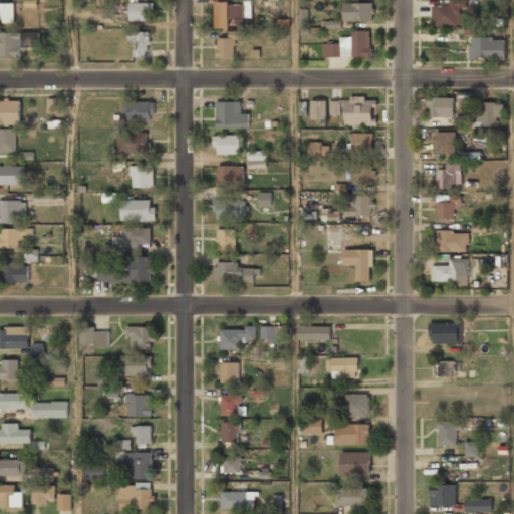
[(153,21),(153,2),(129,1),(129,20),(153,21)]
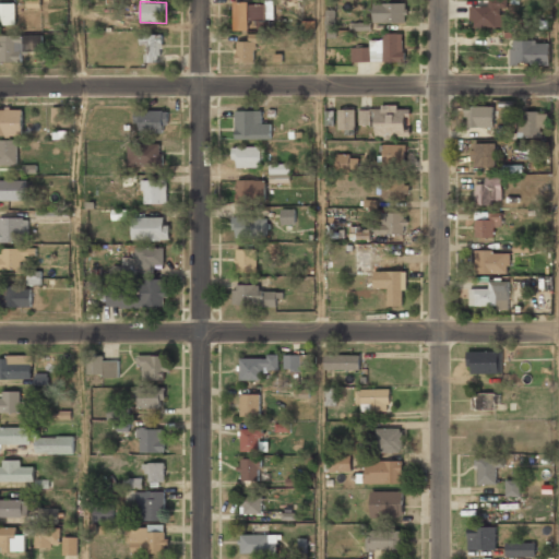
[(0,2),(0,24),(16,24),(16,2),(0,2)]
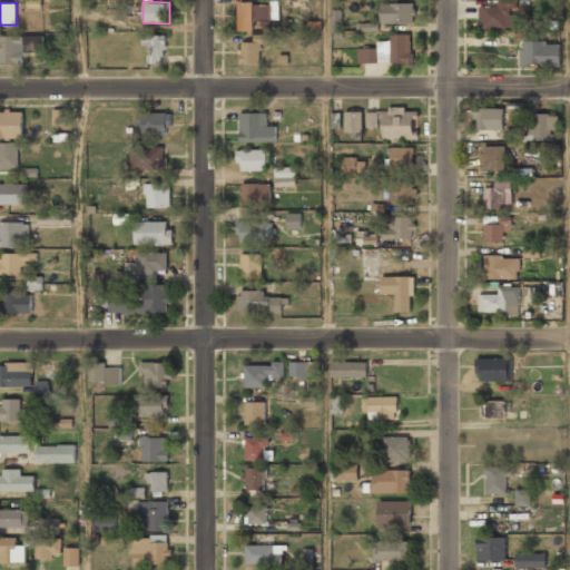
[(238,30),(255,30),(255,21),(273,21),(273,2),(238,2),(238,30)]
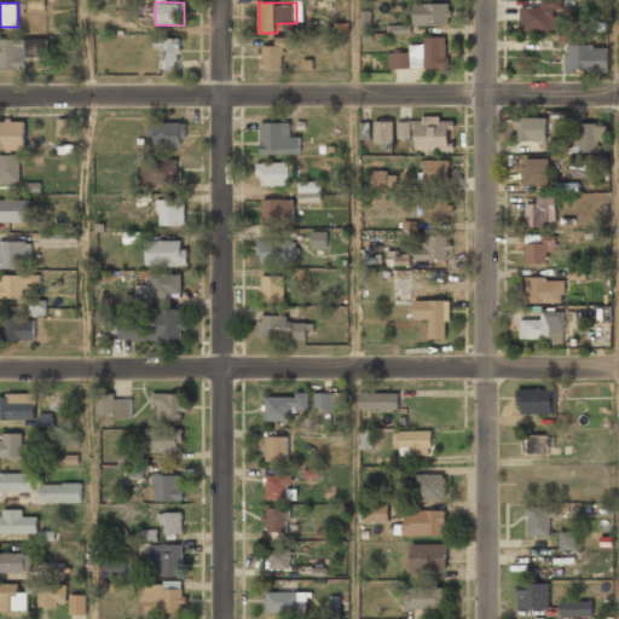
[(450,3),(412,3),(412,24),(450,24),(450,3)]
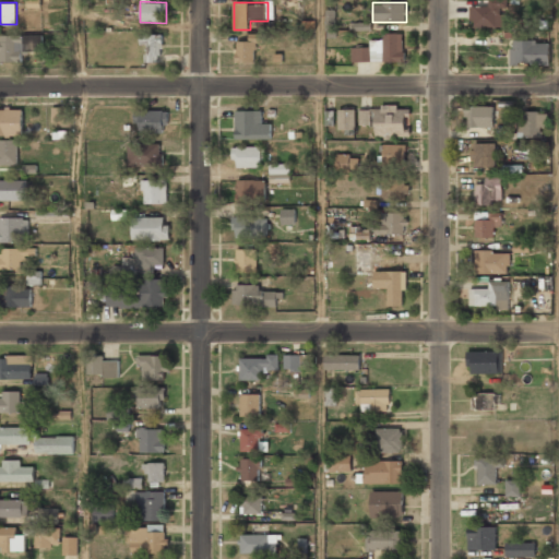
[(474,26),(504,26),(504,3),(474,3),(474,26)]
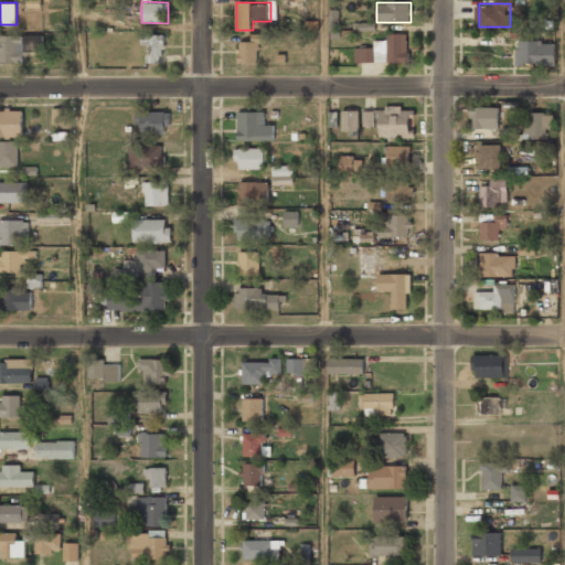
[(339,10),(330,10),(329,30),(339,30),(339,10)]
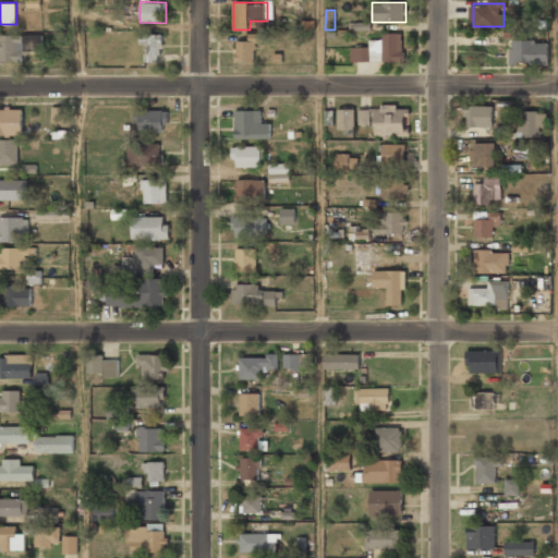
[(0,61),(22,61),(22,49),(41,49),(41,34),(0,34),(0,61)]
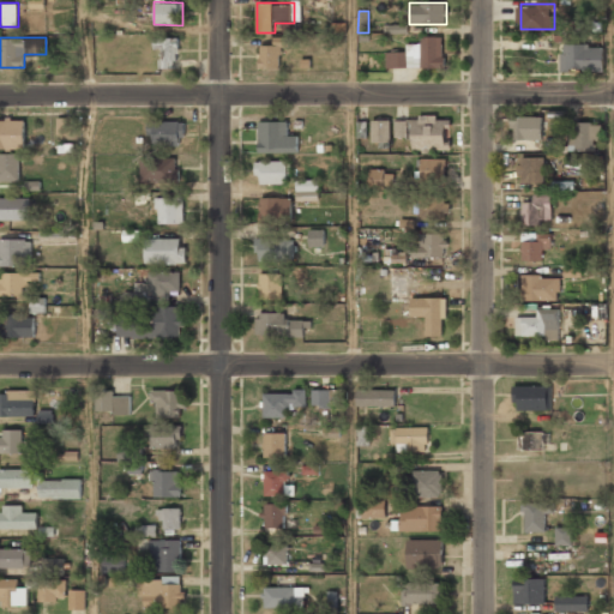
[(179,37),(156,37),(156,66),(179,66),(179,37)]
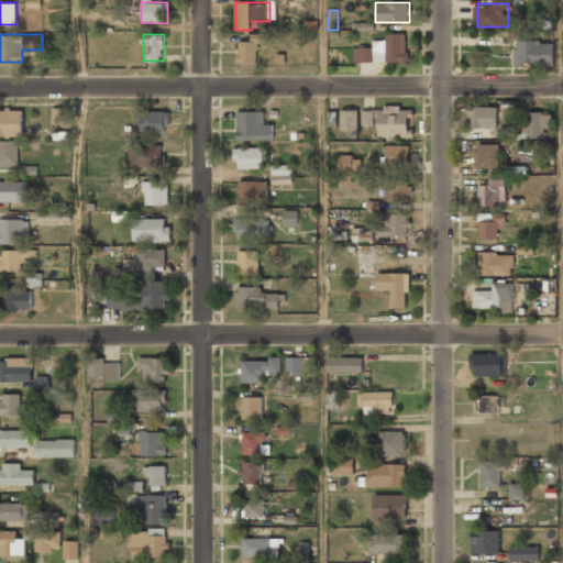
[(374,35),(374,46),(354,46),(354,61),(406,61),(406,35),(374,35)]
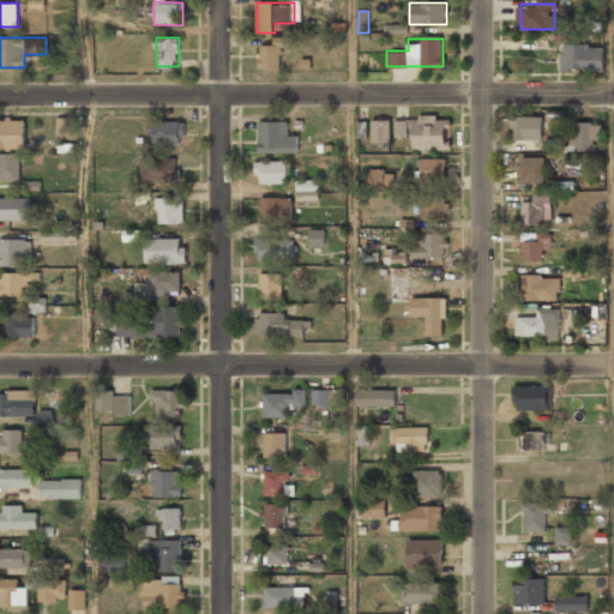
[(280,68),(280,44),(259,44),(259,68),(280,68)]
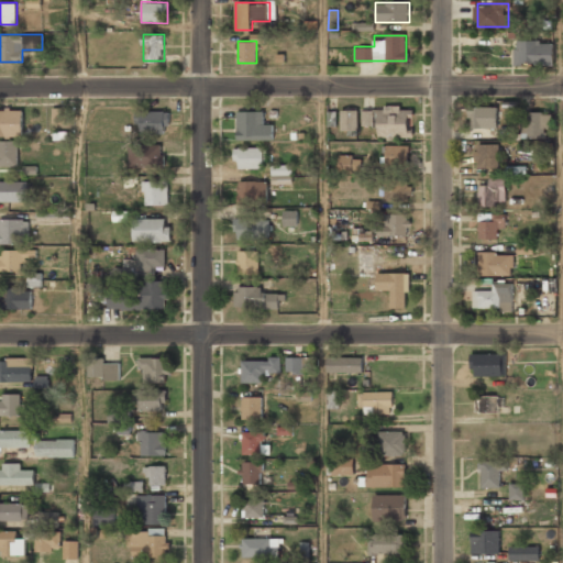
[(512,41),(512,64),(554,64),(554,41),(512,41)]
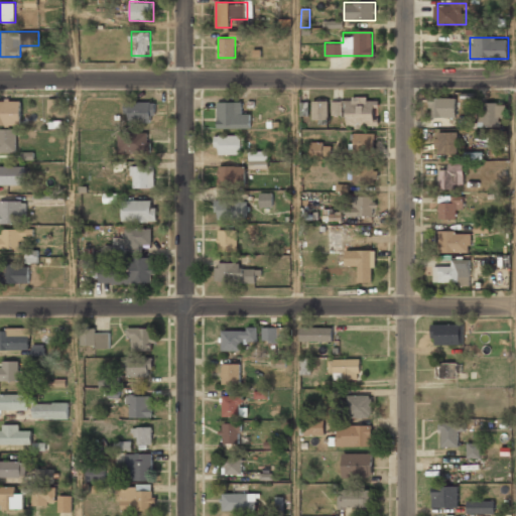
[(346,125),(378,125),(378,98),(333,99),(333,115),(346,114),(346,125)]
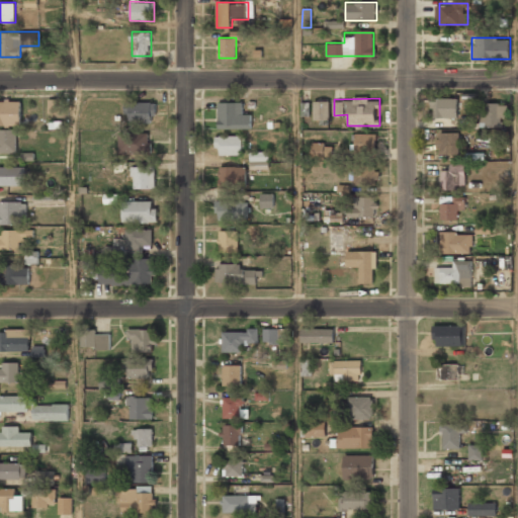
[(457,98),(431,98),(431,116),(457,116),(457,98)]
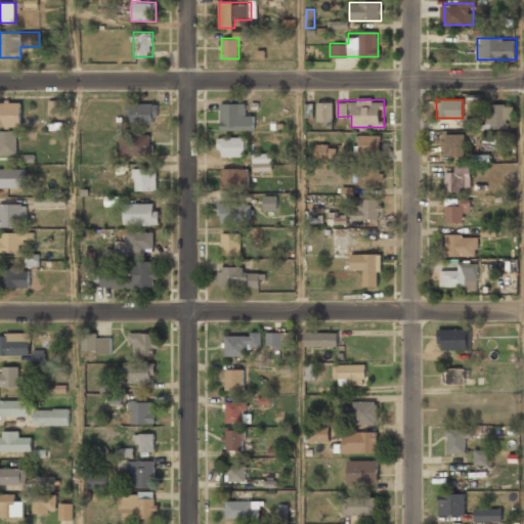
[(0,126),(22,126),(22,101),(0,101),(0,126)]
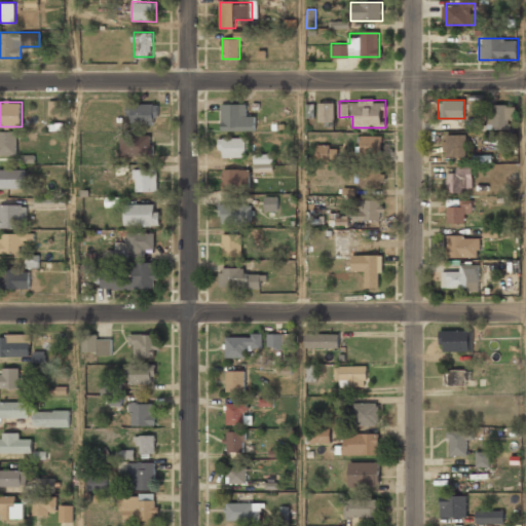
[(48,115),(62,115),(63,102),(49,102),(48,115)]
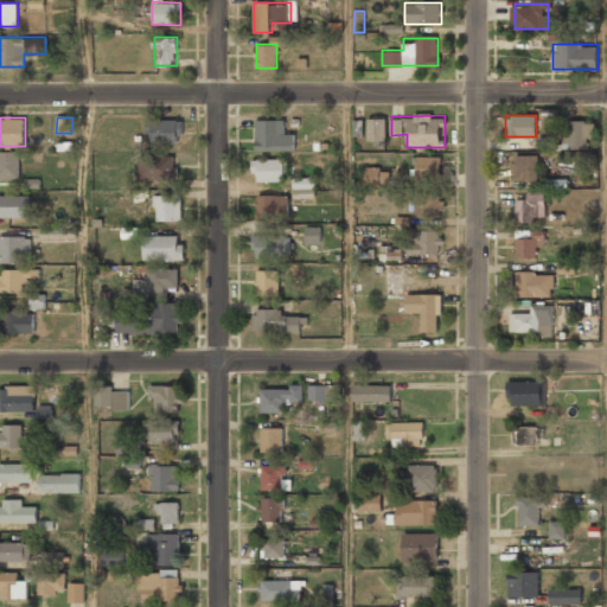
[(385,117),(366,117),(366,145),(385,145),(385,117)]
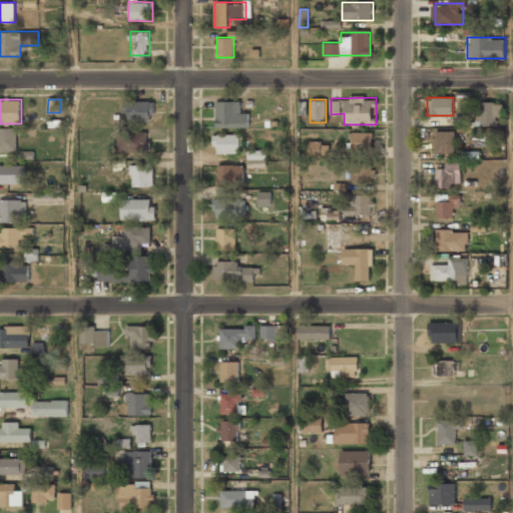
[(153,100),(123,100),(123,121),(153,121),(153,100)]
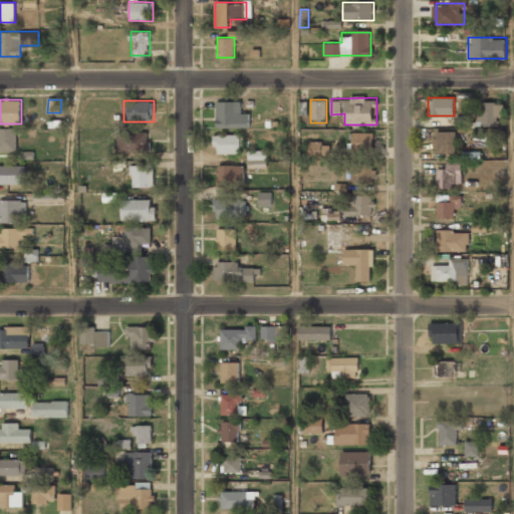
[(216,101),(216,127),(249,127),(249,112),(240,112),(240,101),(216,101)]
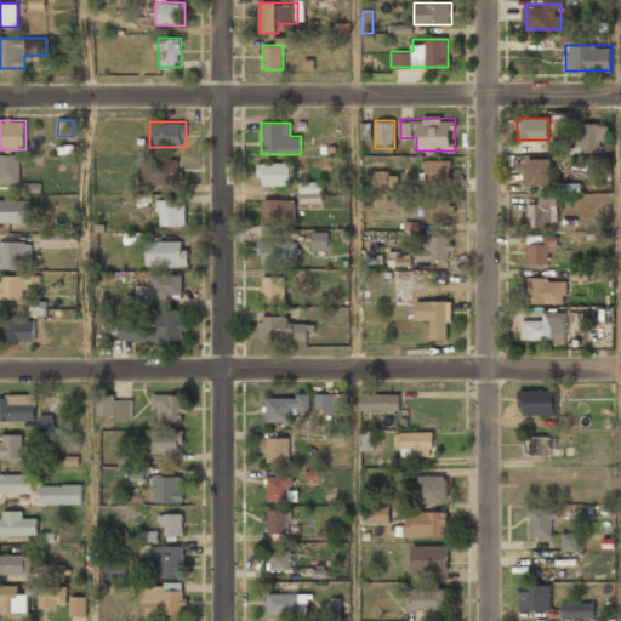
[(609,140),(609,124),(577,124),(577,152),(599,152),(599,140),(609,140)]
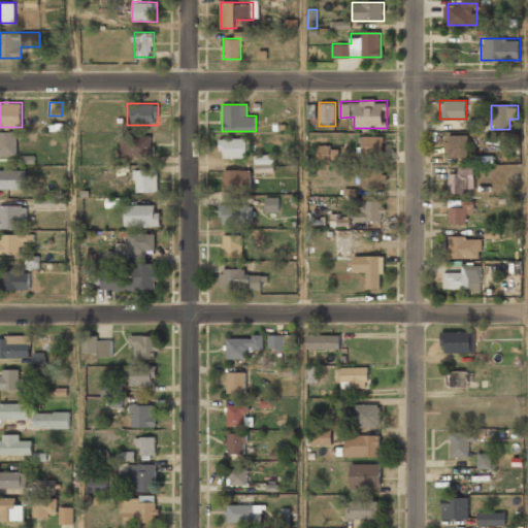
[(0,156),(17,156),(17,131),(0,131),(0,156)]
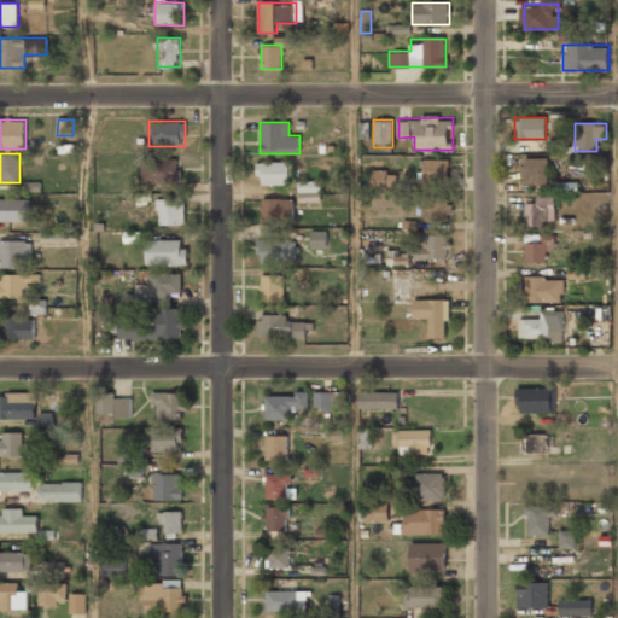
[(522,157),(522,186),(548,186),(548,157),(522,157)]
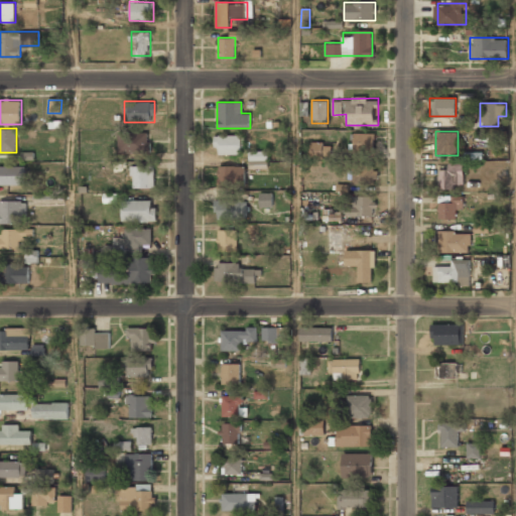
[(118,152),(150,152),(150,132),(118,132),(118,152)]
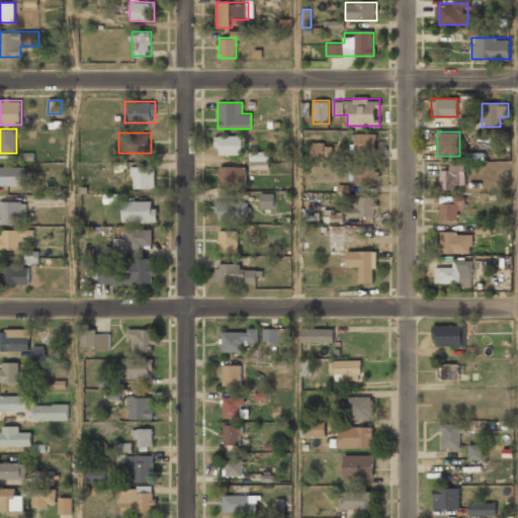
[(354,151),(376,151),(376,133),(354,133),(354,151)]
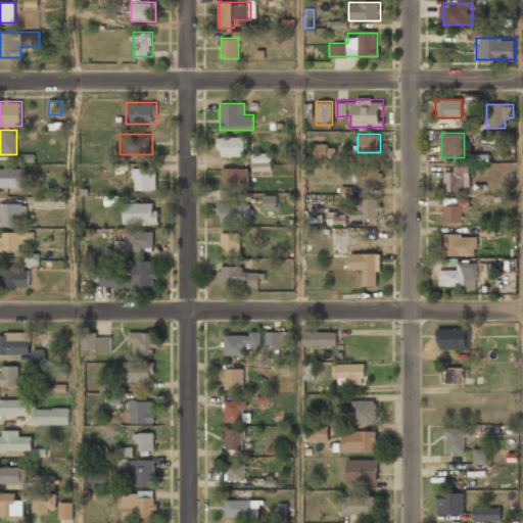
[(218,137),(218,155),(245,155),(245,137),(218,137)]
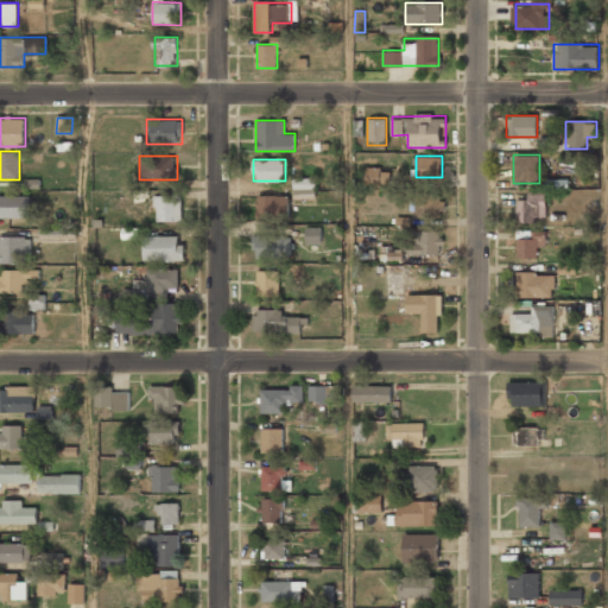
[(366,187),(391,187),(391,169),(366,169),(366,187)]
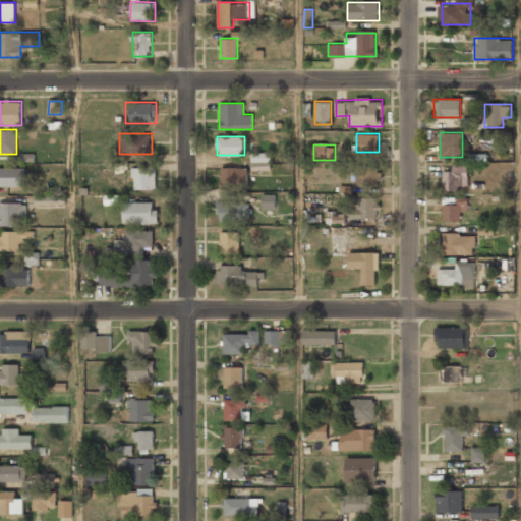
[(271,153),(251,153),(251,171),(271,170),(271,153)]
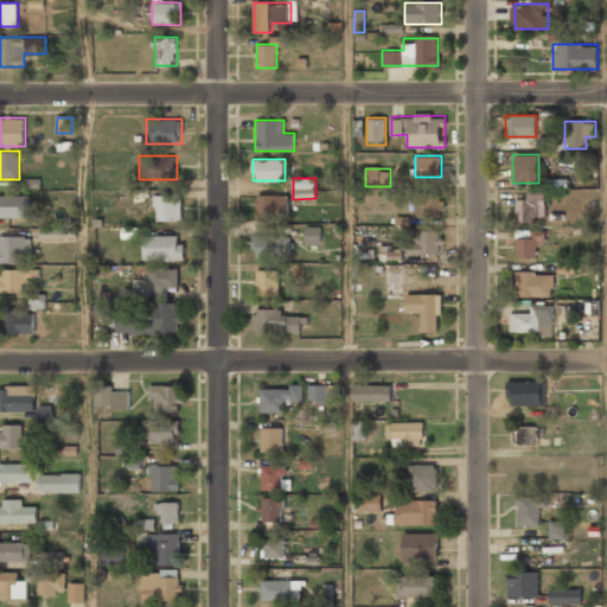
[(545,187),(561,189),(561,179),(545,179),(545,187)]
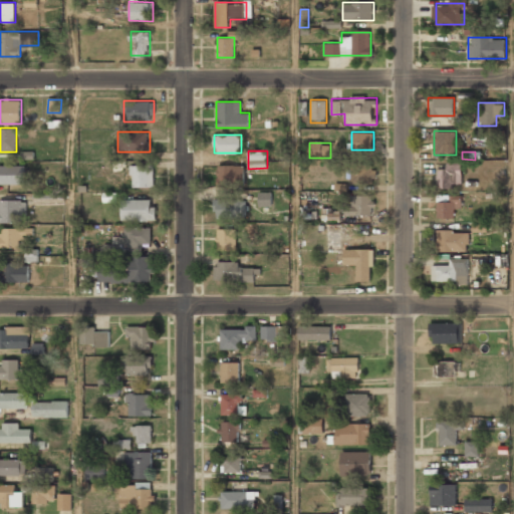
[(436,186),(462,186),(462,162),(445,162),(445,168),(436,168),(436,186)]
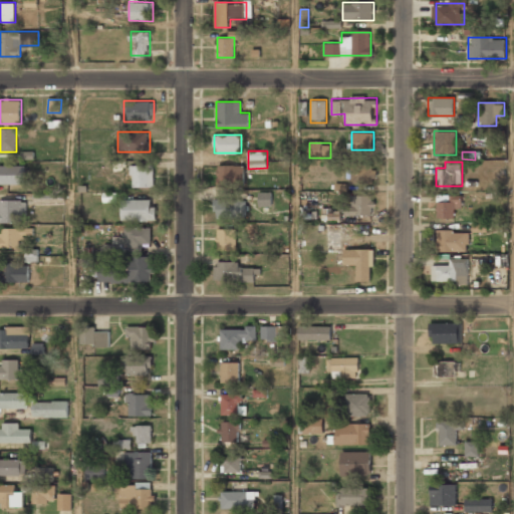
[(0,184),(24,184),(24,165),(0,165),(0,184)]
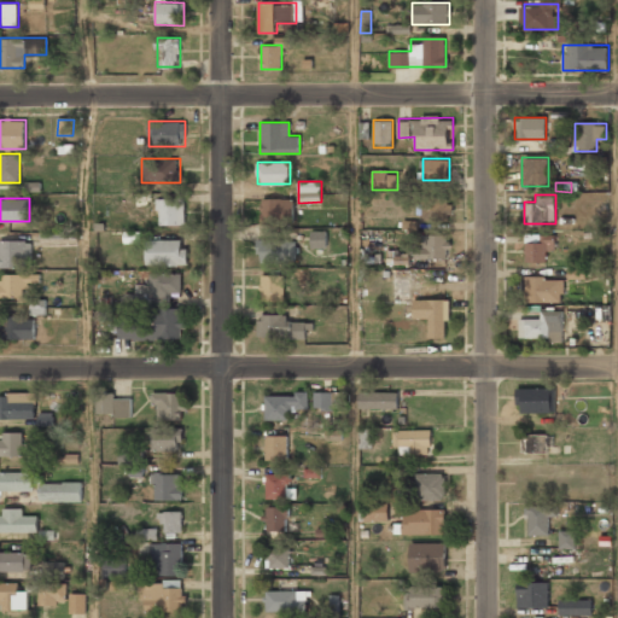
[(157,223),(184,223),(184,198),(157,198),(157,223)]
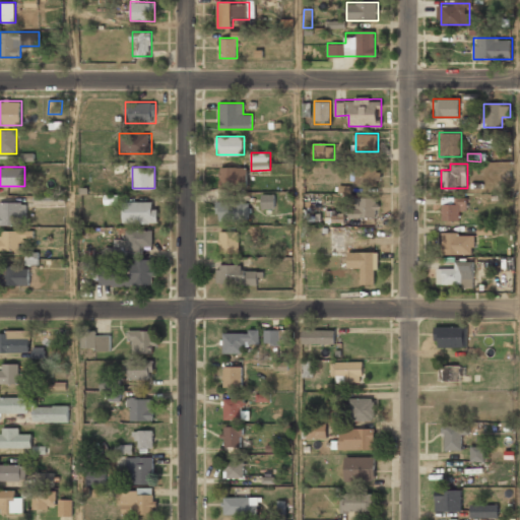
[(247,185),(247,167),(218,167),(218,185),(247,185)]
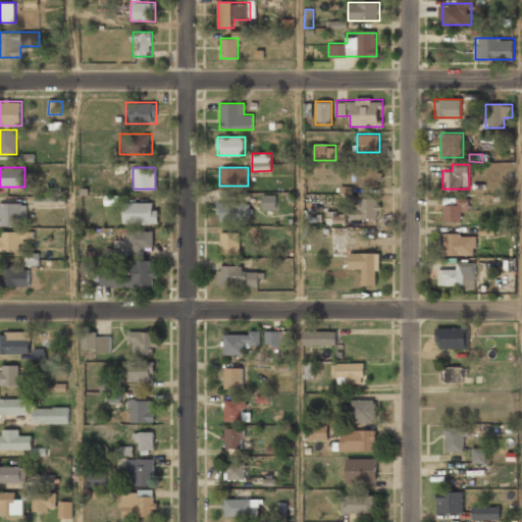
[(381,187),(381,167),(354,167),(354,187),(381,187)]
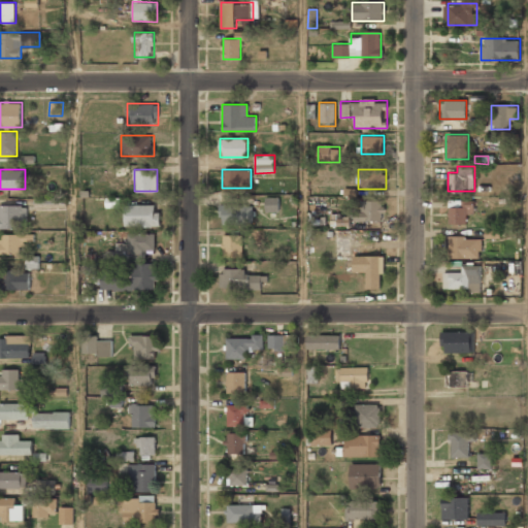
[(121,198),(106,198),(106,207),(121,207),(121,198)]
